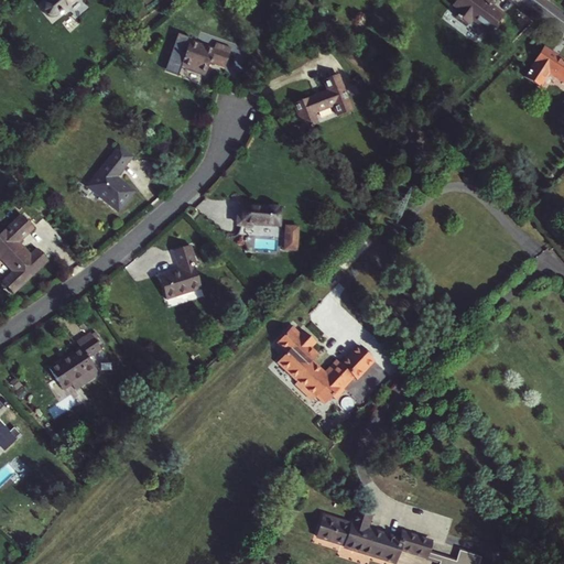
[(47,14),(51,15),(52,15),(55,14),(72,0),(45,0),(44,1),(43,4),(43,9),(44,12),(47,14)]
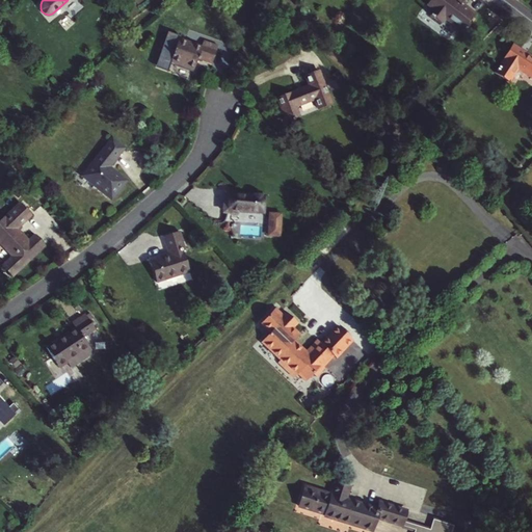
[(451,23),(450,24),(460,32),(476,12),(458,0),(455,0),(455,1),(453,0),(429,0),(426,3),(431,7),(427,14),(439,22),(443,17),(451,23)]
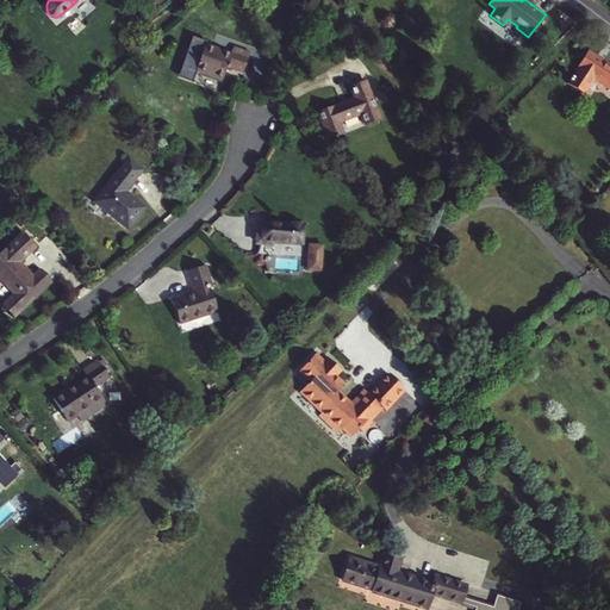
[(199,72),(222,51),(203,45),(194,70),(199,72)]
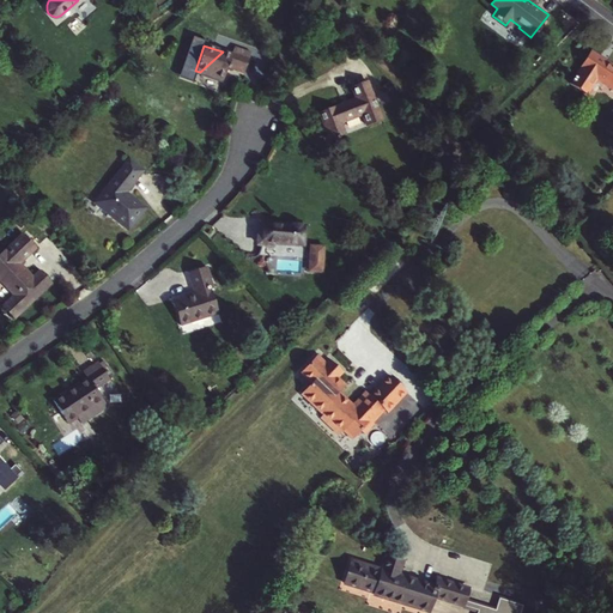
[(223,52),(200,72),(223,80),(226,68),(243,73),(250,53),(234,47),(231,54),(223,52)]
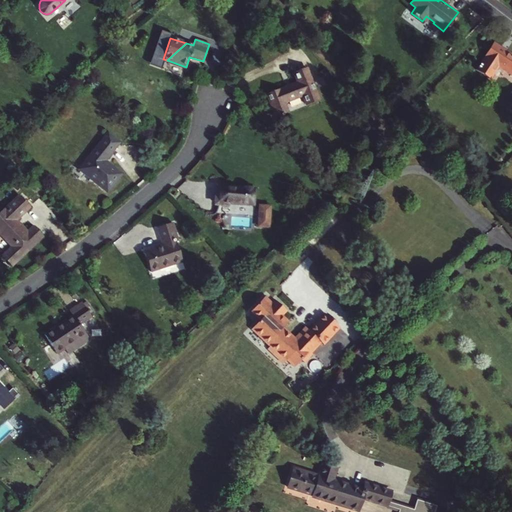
[(509,71),(508,73),(511,75),(511,56),(492,43),(487,51),(489,53),(477,71),(488,79),(498,64),(509,71)]
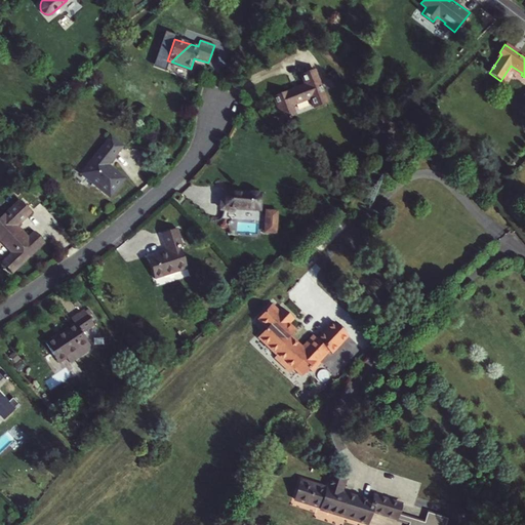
[(285,91),(273,95),(283,121),(295,116),(290,106),(310,97),(314,109),(326,104),(313,69),(300,74),(305,84),(286,92),(285,91)]
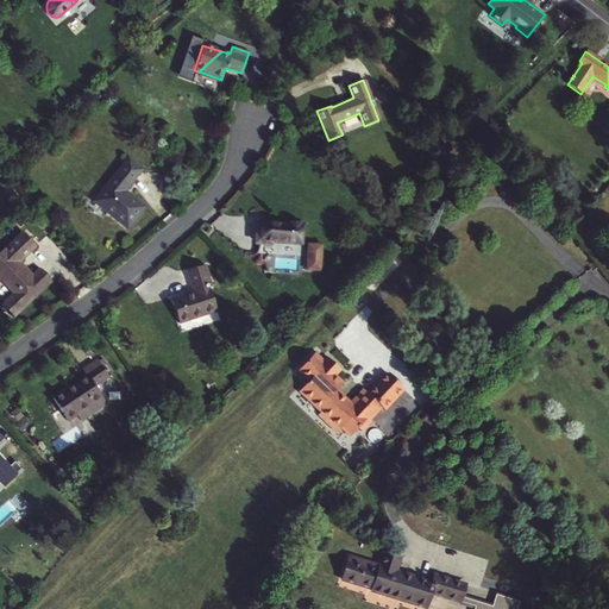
[(94,201),(126,228),(144,206),(125,190),(142,169),(127,158),(94,201)]
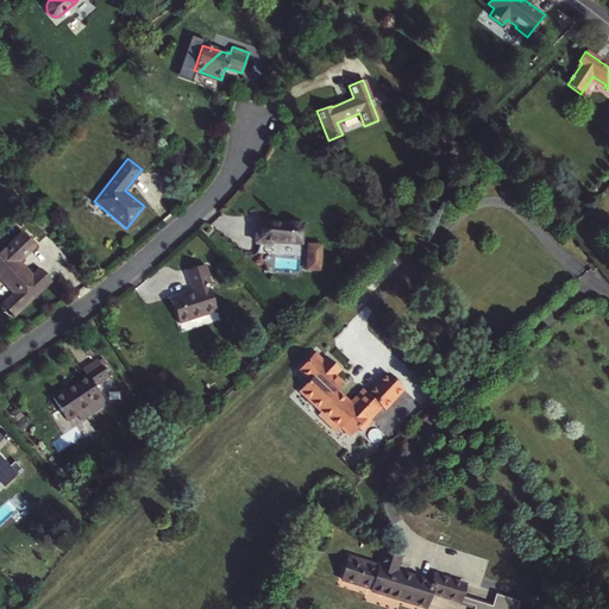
[(255,243),(271,245),(271,242),(300,243),(301,225),(259,223),(259,233),(256,233),(255,243)]
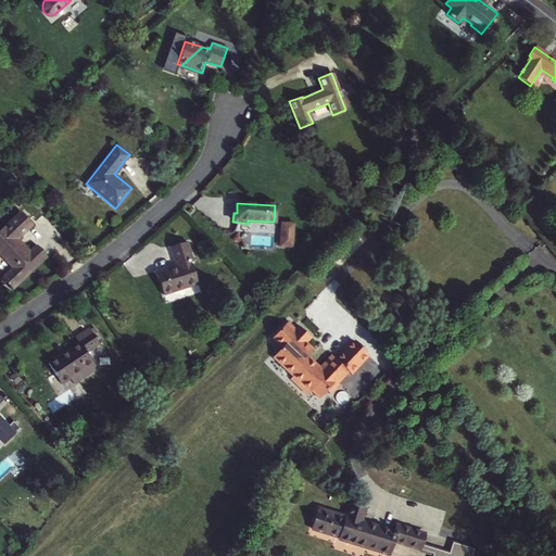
[(2,279),(13,290),(47,257),(37,247),(30,252),(17,240),(32,226),(21,214),(5,228),(4,226),(0,230),(0,255),(13,269),(2,279)]
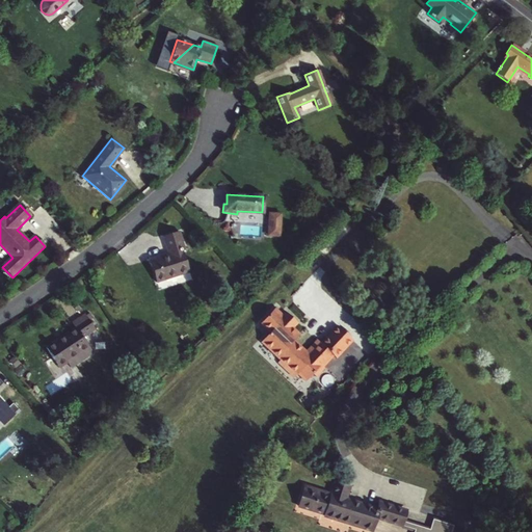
[(267,211),(267,235),(283,236),(284,211),(267,211)]
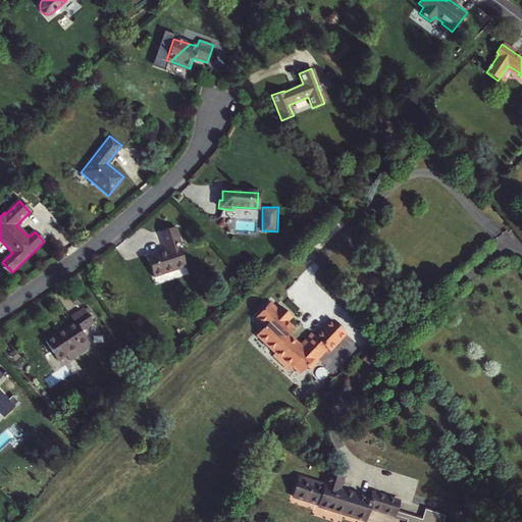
[(147,256),(153,277),(186,267),(178,247),(181,246),(175,227),(158,233),(164,250),(147,256)]
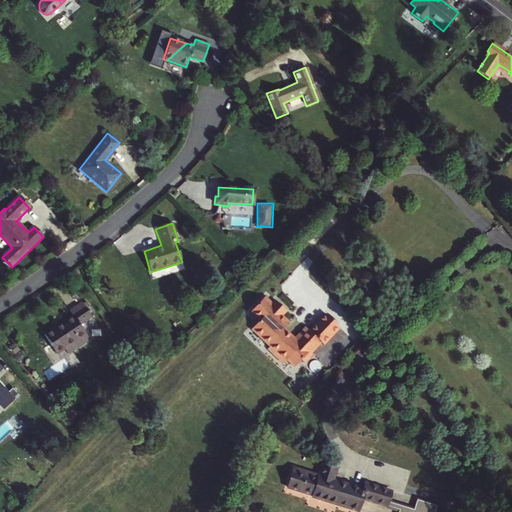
[(265,297),(263,299),(270,305),(272,303),(265,297)]
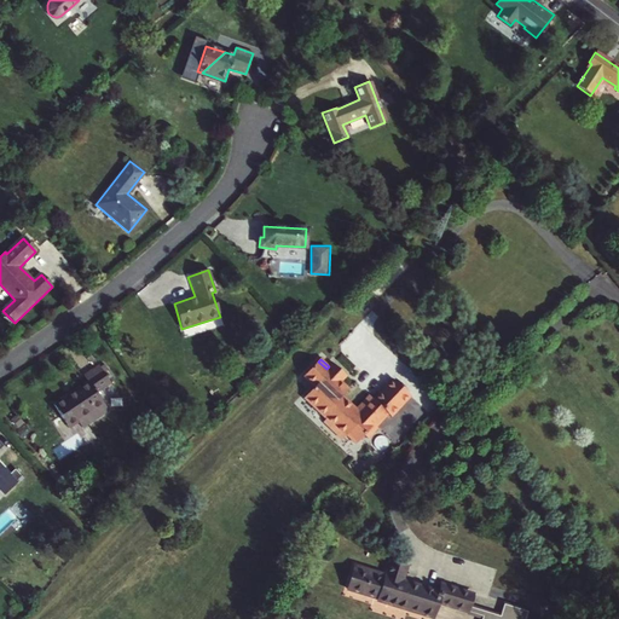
[(341,382),(347,376),(333,363),(329,366),(327,369),(318,362),(305,376),(316,386),(313,388),(304,399),(327,420),(329,417),(336,423),(331,429),(343,440),(347,435),(357,445),(365,435),(368,439),(377,428),(377,427),(375,426),(380,421),(381,422),(388,415),(392,417),(411,397),(393,380),(375,400),(370,395),(357,410),(342,397),(348,389),(341,382)]
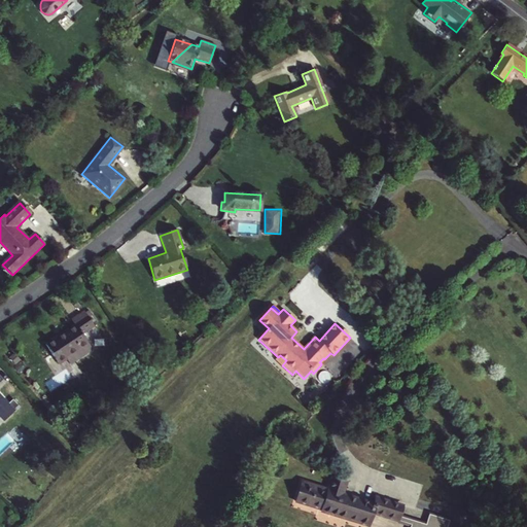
[(44,343),(60,364),(88,345),(81,336),(94,327),(82,311),(69,318),(72,323),(44,343)]
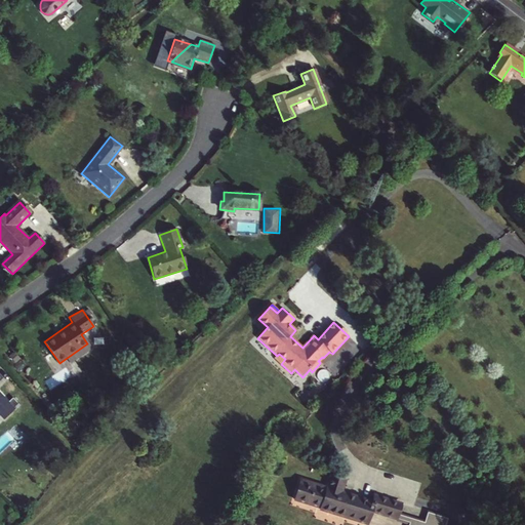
[(266,329),(268,327),(258,319),(256,321),(266,329)]
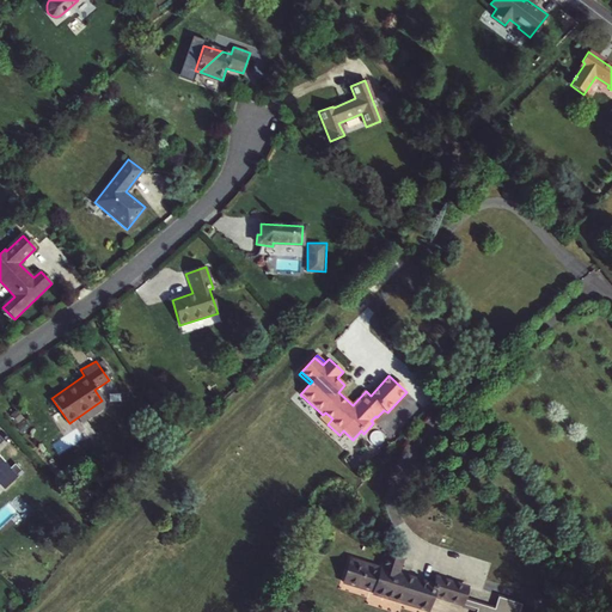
[(320,418),(328,424),(332,418),(325,412),(323,415),(320,418)]
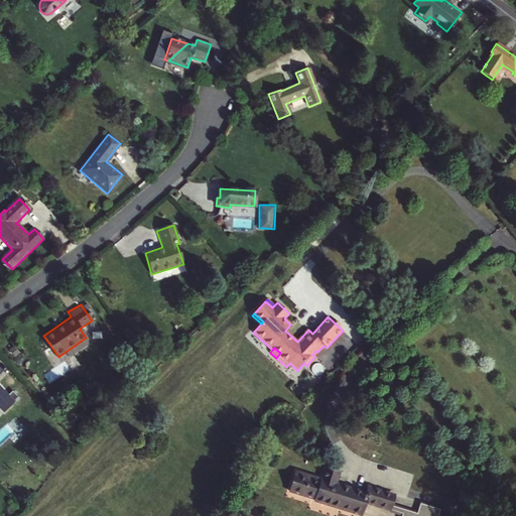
[(0,407),(4,411),(14,402),(0,387),(0,407)]
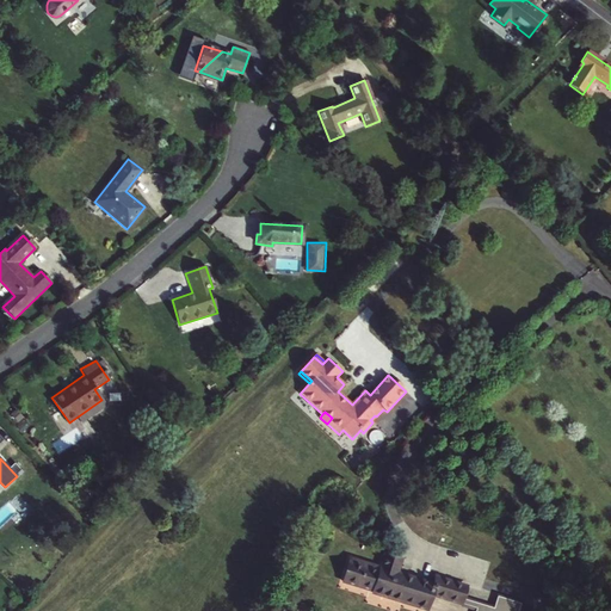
[(518,610),(522,603),(498,596),(493,609),(463,598),(468,587),(437,576),(434,585),(395,573),(400,560),(386,555),(381,568),(352,560),(345,581),(374,591),(374,592),(401,600),(402,598),(417,602),(415,605),(427,610),(432,594),(476,609),(475,610),(518,610)]
